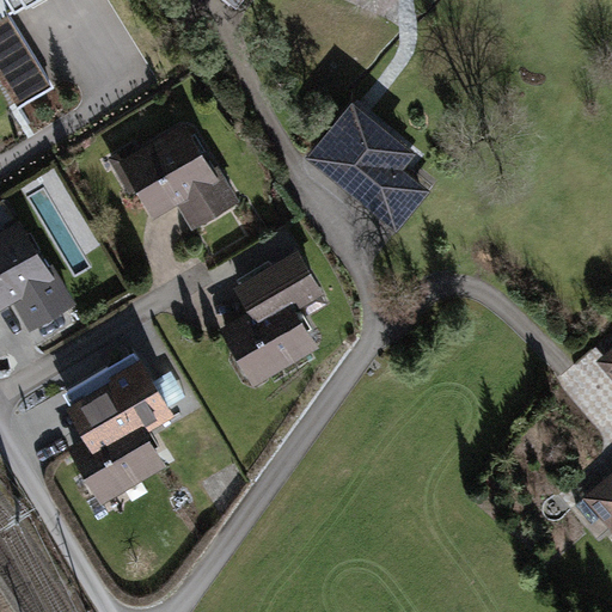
[(81,0),(0,0),(0,7),(61,40),(81,0)]
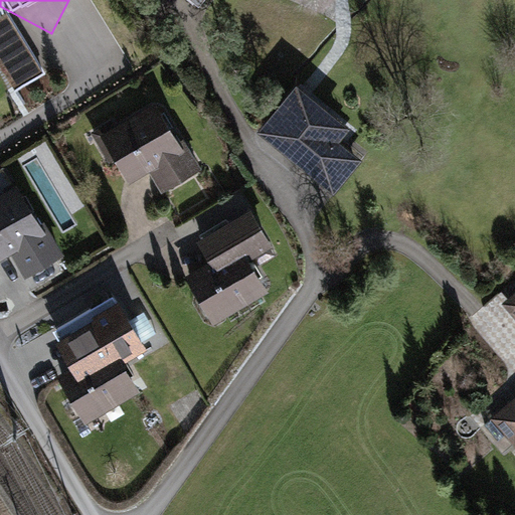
[(301,81),(259,129),(330,191),(363,154),(345,138),(354,129),(301,81)]
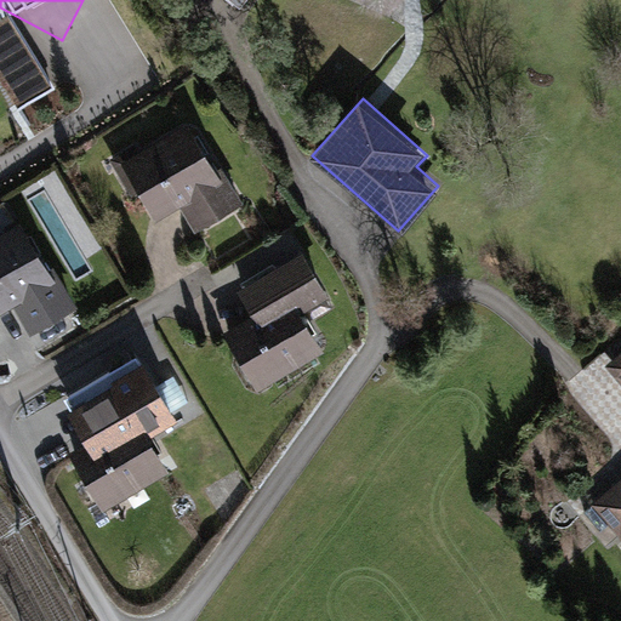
[(239,212),(189,125),(120,163),(155,224),(178,211),(193,237),(239,212)]
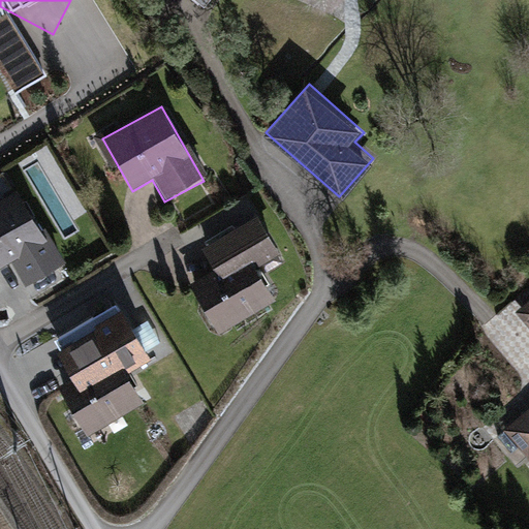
[(64,262),(23,188),(0,199),(0,268),(13,261),(26,283),(64,262)]
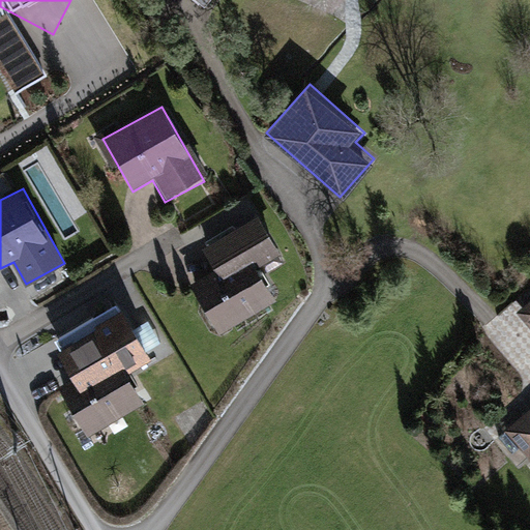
[(196,281),(223,329),(280,298),(261,265),(283,254),(261,216),(204,247),(216,269),(196,281)]
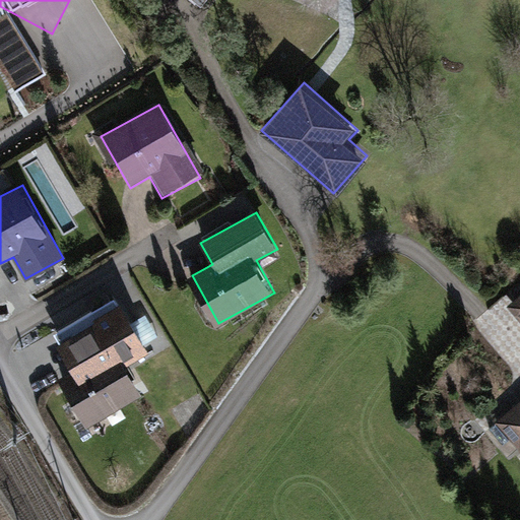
[(519,296),(508,306),(519,320),(519,395),(493,417),(518,449),(519,447),(519,296)]
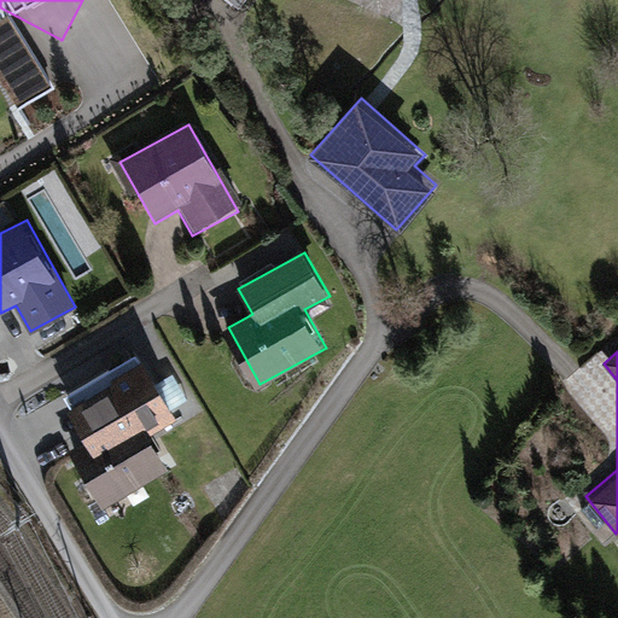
[(104,507),(169,467),(145,430),(175,410),(143,357),(65,406),(85,436),(66,447),(104,507)]
